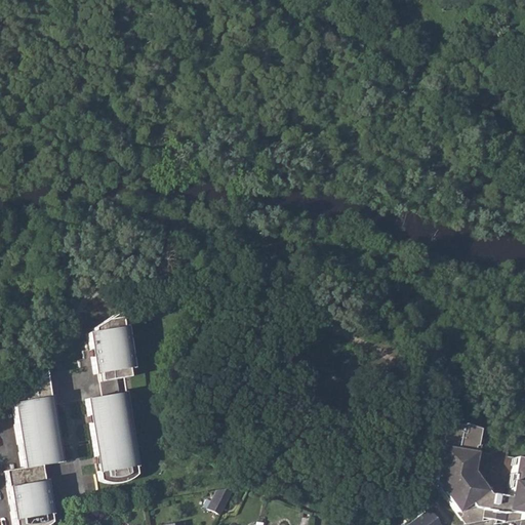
[(126,354),(122,327),(120,328),(118,318),(102,320),(90,329),(91,332),(85,334),(91,374),(95,374),(97,382),(126,377),(125,369),(128,368),(126,354)]
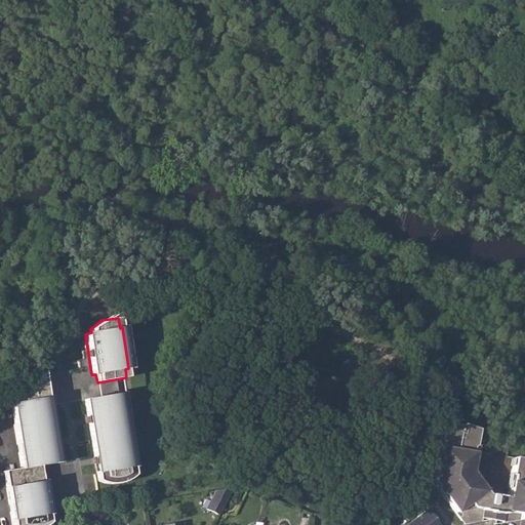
[(44,524),(48,522),(39,466),(57,462),(42,372),(18,398),(10,407),(21,469),(3,472),(11,524),(44,524)]
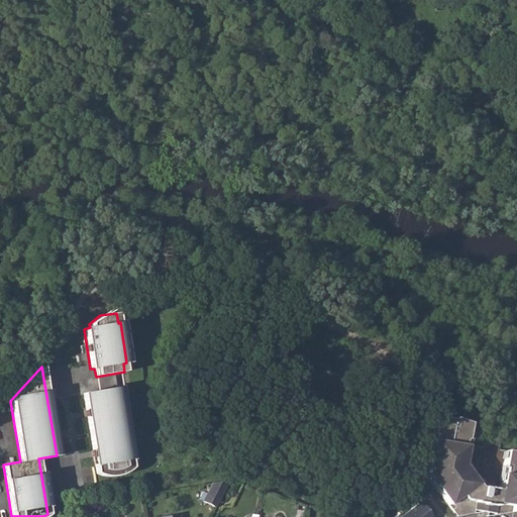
[(132,468),(119,388),(83,393),(96,474),(105,477),(115,477),(124,474),(132,468)]
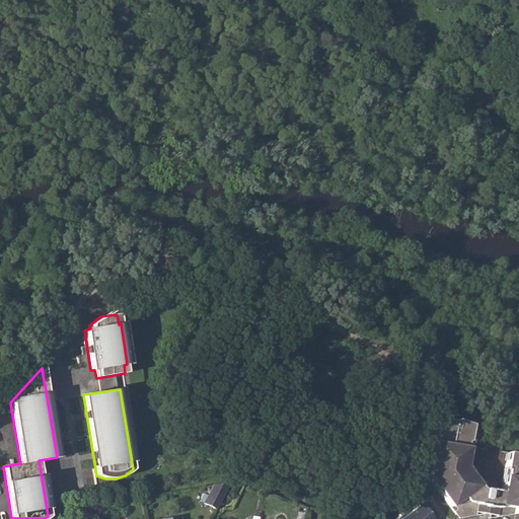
[(425,473),(454,513),(461,516),(472,514),(472,511),(494,514),(494,516),(506,514),(508,507),(511,508),(510,513),(518,511),(518,451),(510,449),(506,467),(509,468),(508,473),(504,472),(502,492),(483,489),(465,467),(461,461),(463,458),(464,459),(466,449),(464,449),(468,435),(470,436),(474,419),(459,413),(458,415),(440,411),(425,473)]
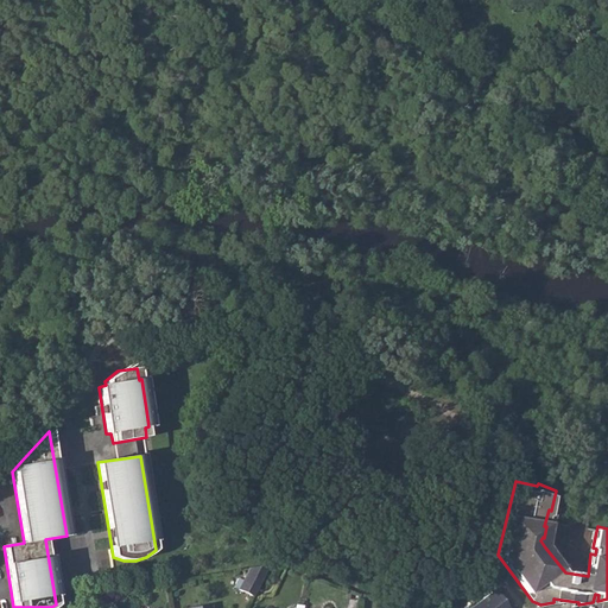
[(239,589),(252,596),(268,563),(249,567),(239,589)]
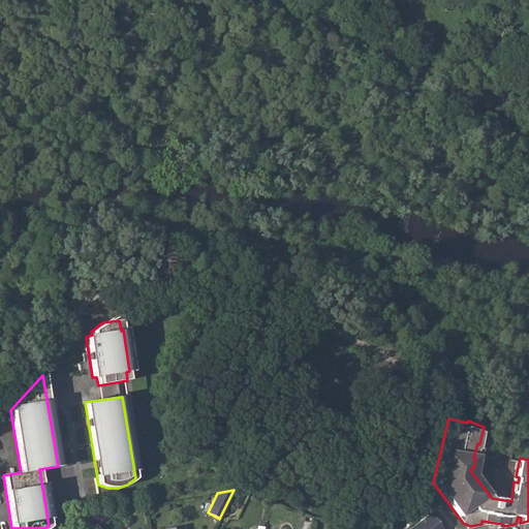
[(430,511),(409,527),(409,528),(441,528),(430,511)]
